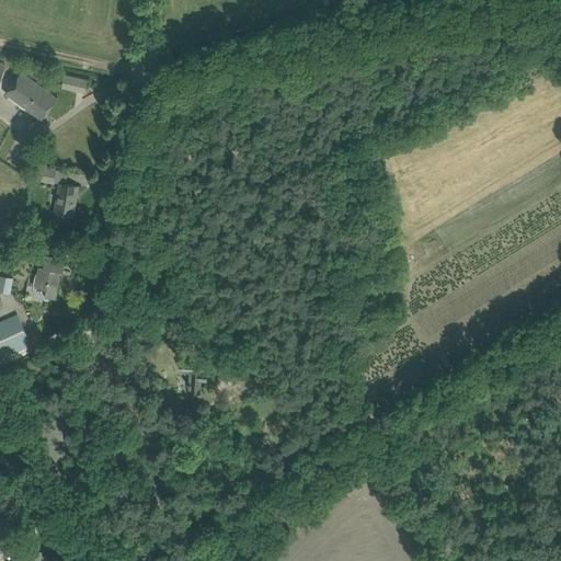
[(57,99),(48,92),(21,72),(6,93),(42,119),(57,99)]
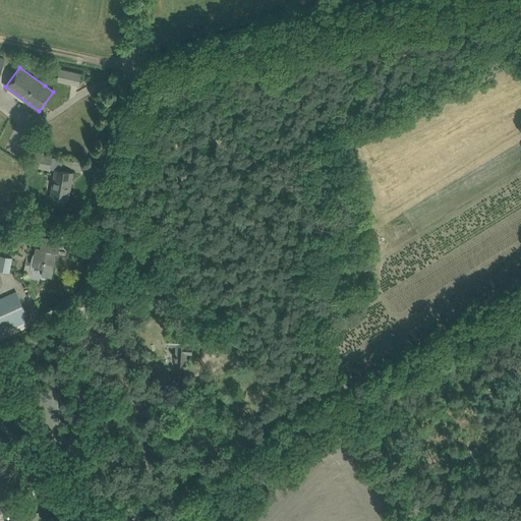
[(81,74),(71,72),(60,69),(57,80),(78,87),(81,74)]
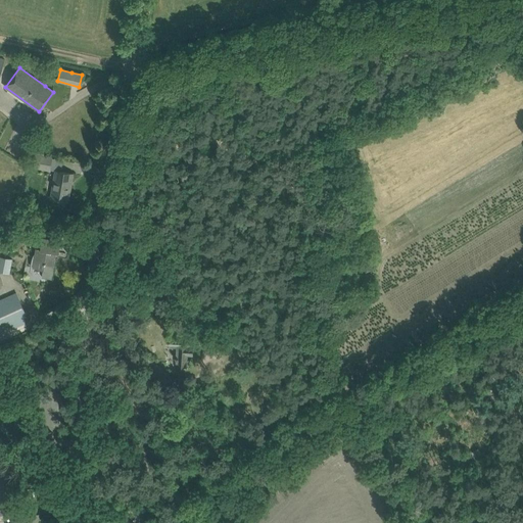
[(50,170),(52,157),(36,154),(34,167),(50,170)]
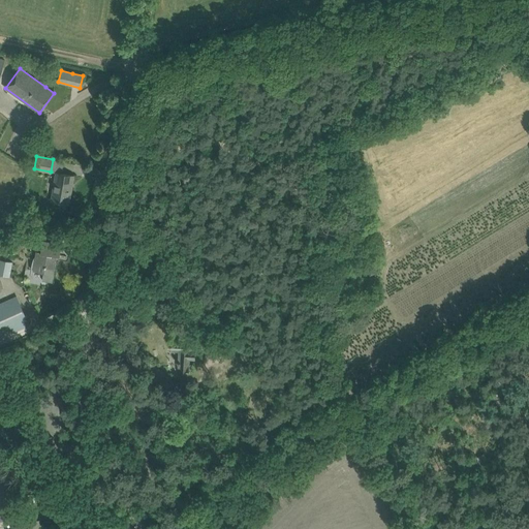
[(73,176),(64,174),(57,173),(52,200),(69,204),(73,176)]
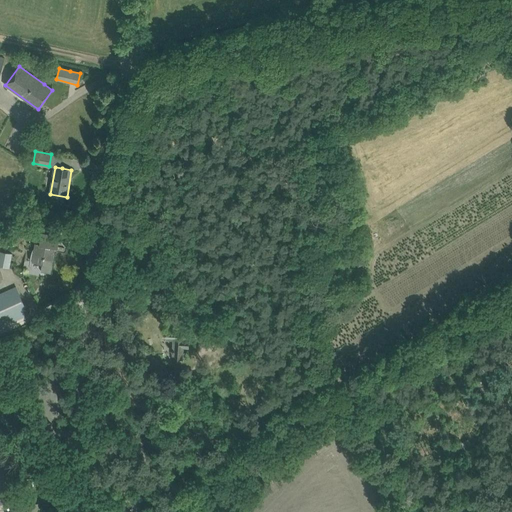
[(22,211),(21,218),(32,220),(33,212),(22,211)]
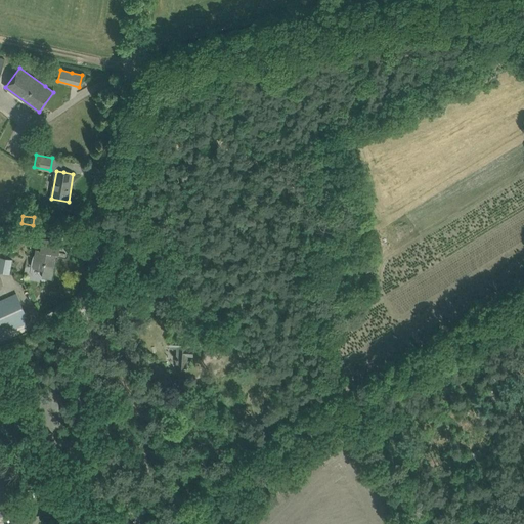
[(19,227),(4,224),(2,233),(10,235),(10,233),(18,235),(19,227)]
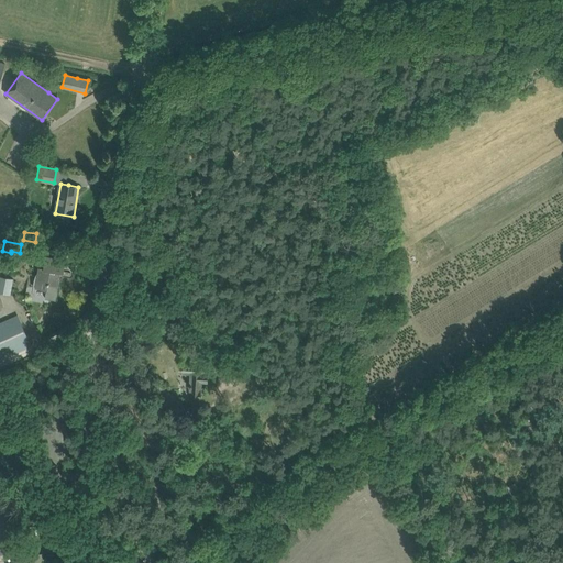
[(21,252),(33,254),(34,246),(22,244),(21,252)]
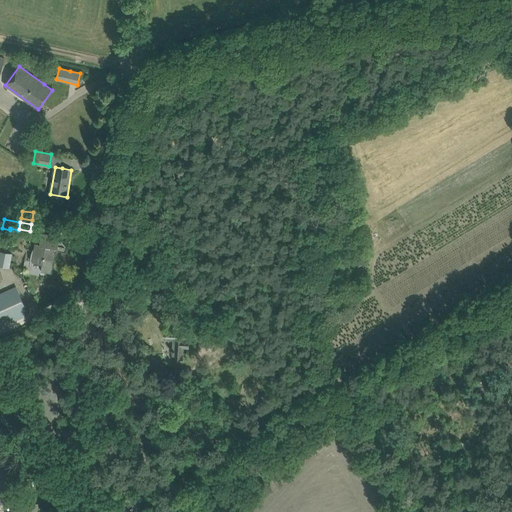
[(30,259),(30,260),(32,260),(31,262),(42,264),(41,271),(51,273),(55,251),(53,251),(53,246),(55,247),(58,247),(60,235),(52,234),(50,234),(41,232),(39,243),(34,243),(34,248),(33,248),(32,249),(32,251),(31,252),(31,253),(31,254),(30,256),(30,257),(30,258),(30,259)]
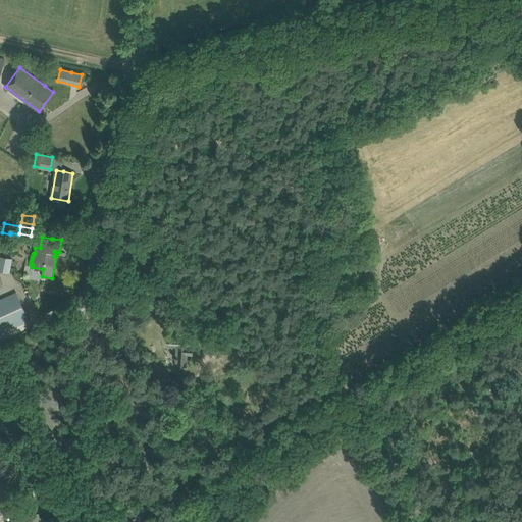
[(0,271),(9,273),(12,259),(0,256),(0,271)]
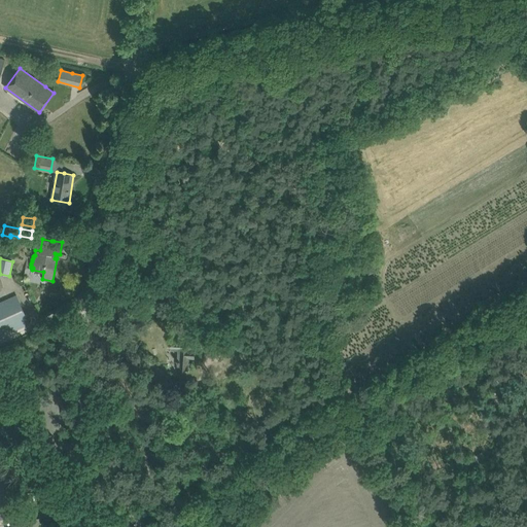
[(16,295),(7,300),(0,303),(0,336),(29,323),(16,295)]
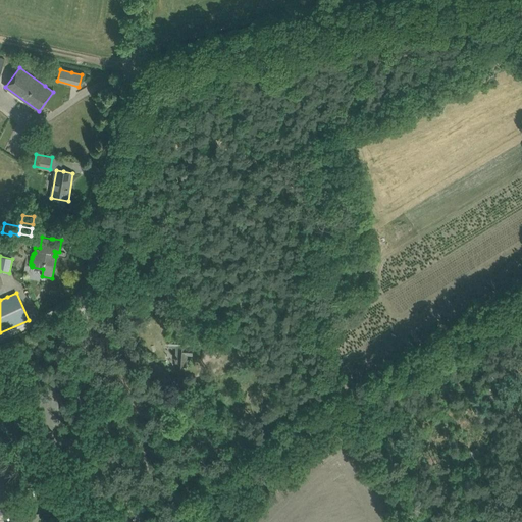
[(193,336),(179,335),(169,334),(169,345),(176,346),(176,349),(175,348),(175,365),(186,366),(188,366),(188,357),(191,357),(192,350),(193,350),(194,344),(192,344),(193,336)]
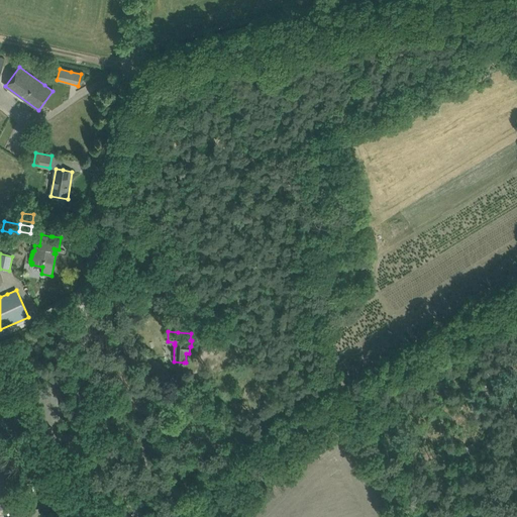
[(165,445),(157,435),(146,443),(157,455),(163,451),(161,448),(165,445)]
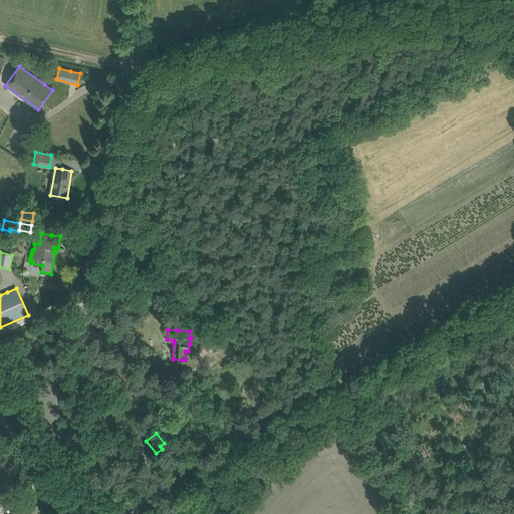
[(37,513),(38,505),(20,504),(19,504),(18,513),(37,513)]
